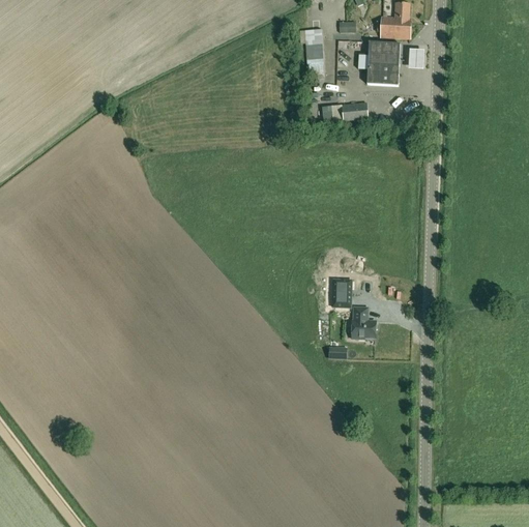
[(408,17),(409,2),(395,2),(394,17),(381,16),(380,36),(409,37),(410,17),(408,17)]
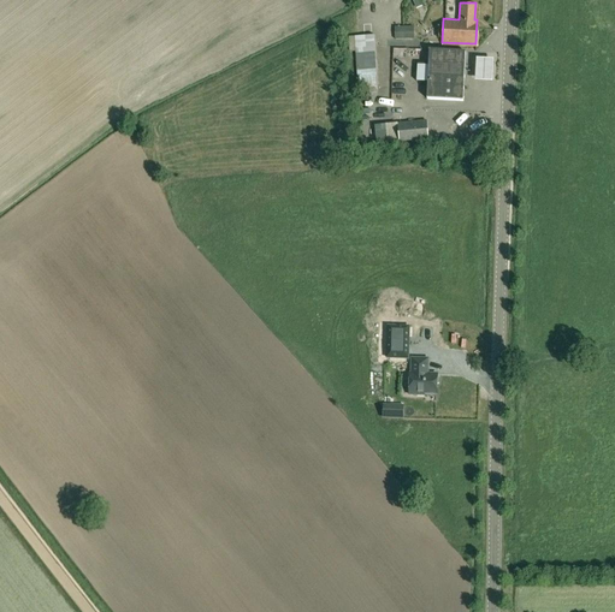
[(455,12),(456,3),(445,3),(445,12),(455,12)]
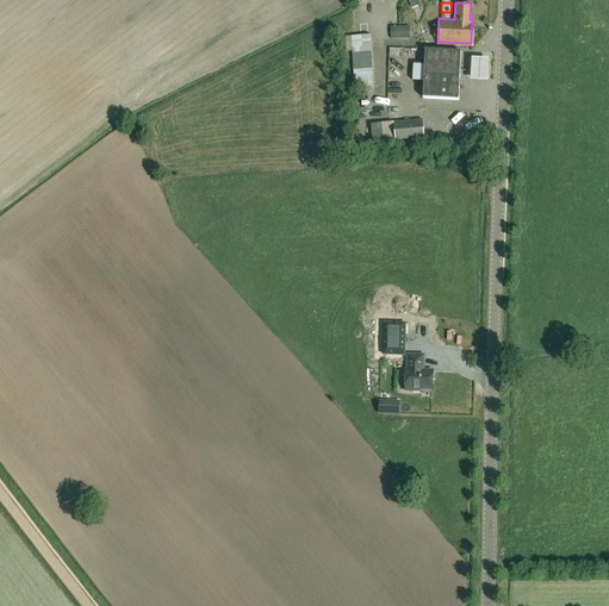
[(372,66),(370,32),(345,33),(346,43),(352,43),(354,67),(353,67),(355,91),(372,89),(371,66),(372,66)]
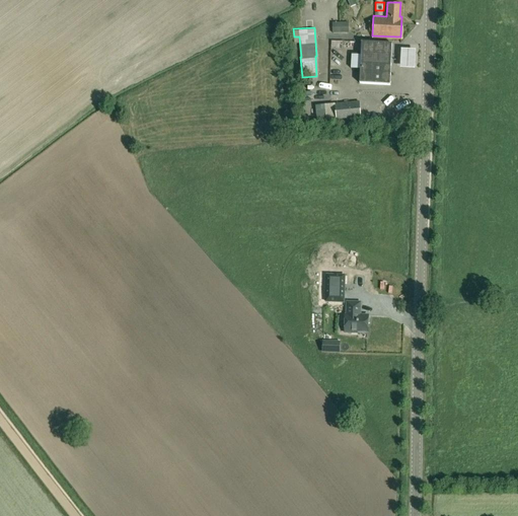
[(389,82),(391,42),(361,40),(360,53),(350,53),(350,67),(359,67),(359,81),(389,82)]
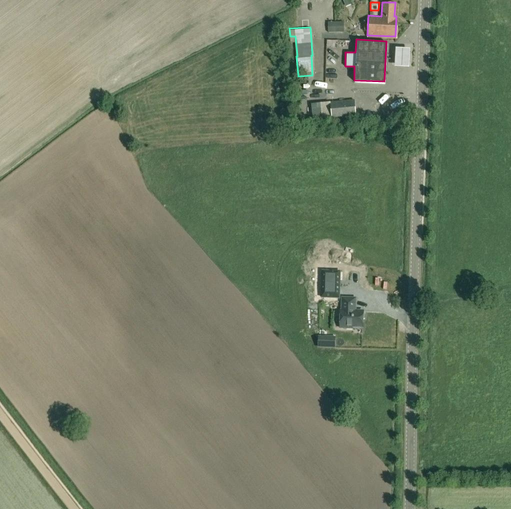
[(407,49),(392,48),(392,67),(406,68),(407,49)]
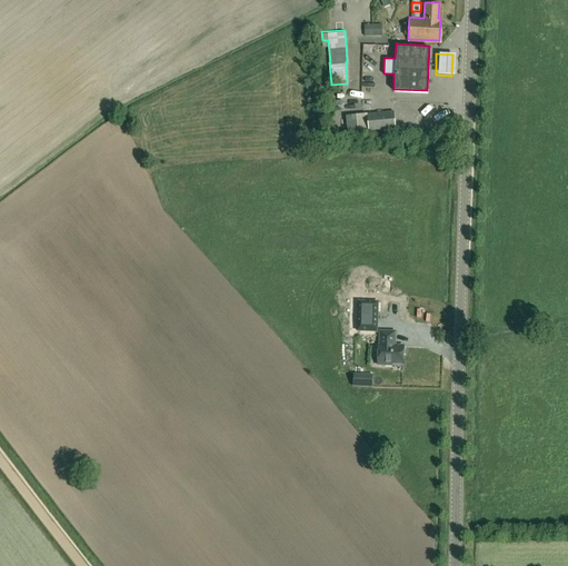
[(368,132),(395,129),(392,109),(366,112),(368,132)]
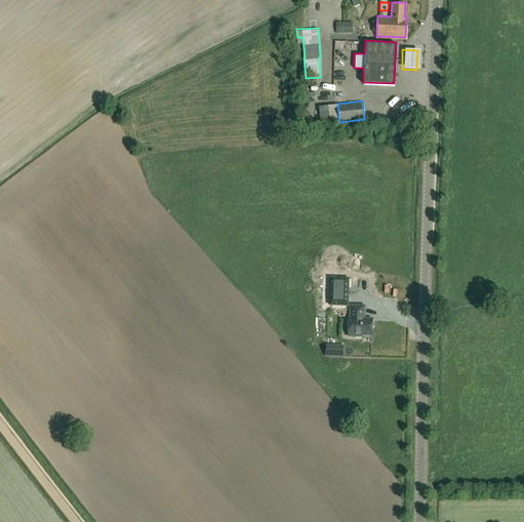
[(330,281),(330,304),(340,304),(340,281),(330,281)]
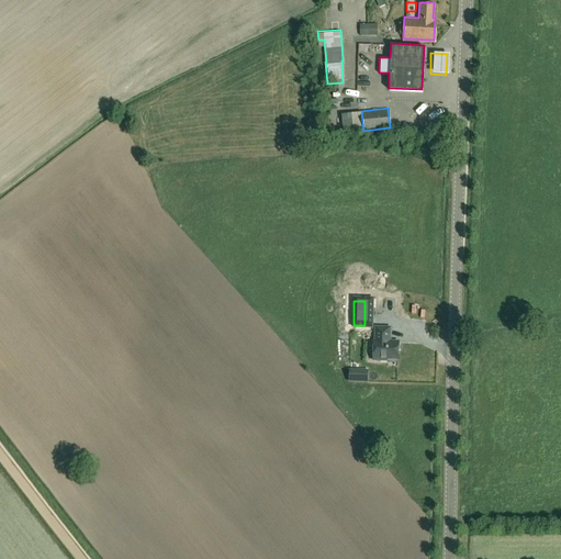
[(400,344),(397,343),(397,339),(389,338),(389,325),(374,325),(374,338),(373,338),(372,358),(385,358),(386,357),(397,357),(397,348),(400,347),(400,344)]
